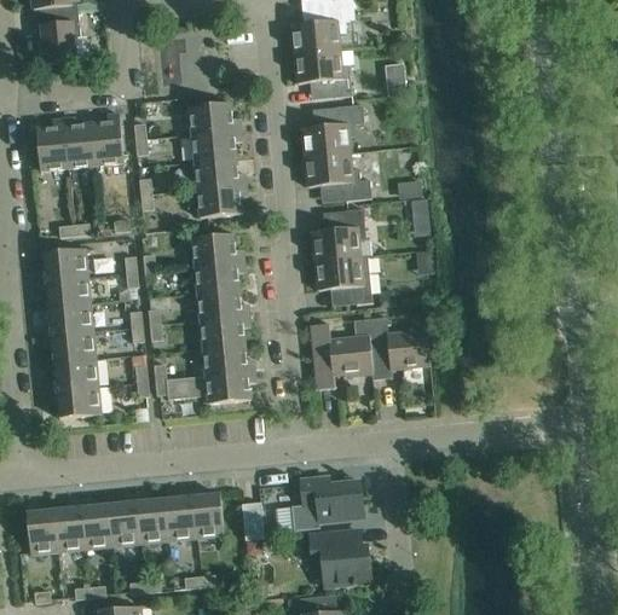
[(294,53),(339,50),(338,33),(345,33),(344,21),(354,19),(351,0),(300,0),(302,16),(306,16),(307,23),(290,24),(294,53)]
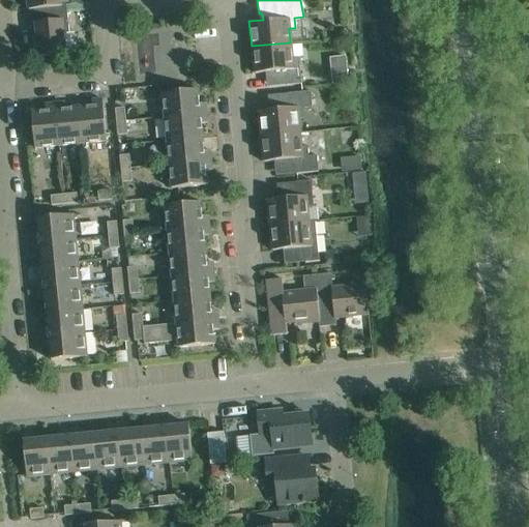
[(32,6),(32,7),(33,21),(32,21),(32,22),(34,22),(35,33),(29,33),(32,56),(65,53),(63,31),(68,31),(66,11),(66,4),(65,2),(60,3),(32,6)]
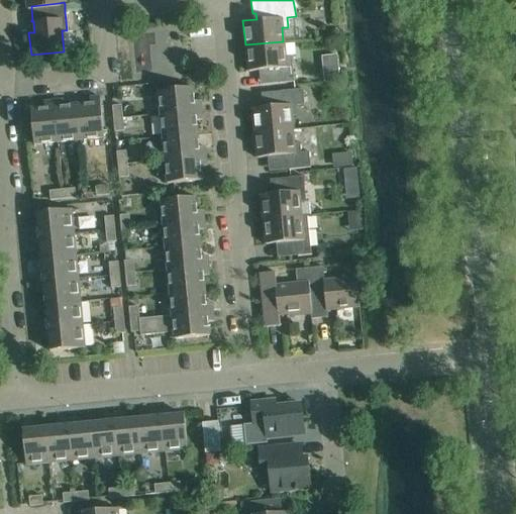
[(65,4),(65,11),(87,9),(87,2),(65,4)]
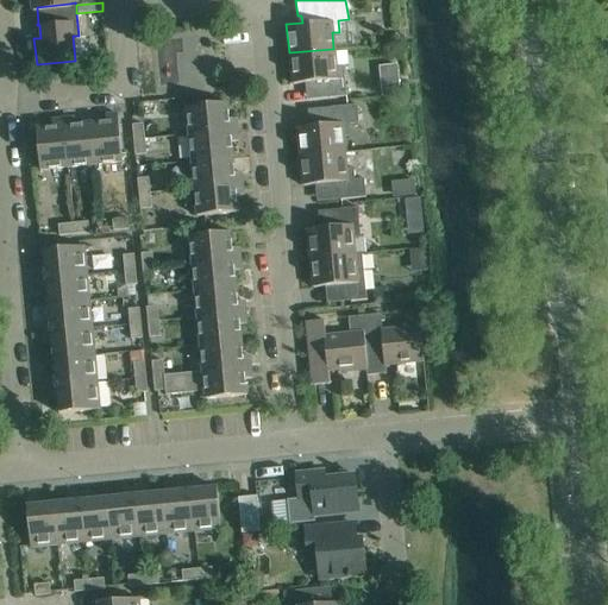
[(336,64),(333,49),(289,52),(292,82),(328,79),(330,95),(345,94),(343,63),(336,64)]
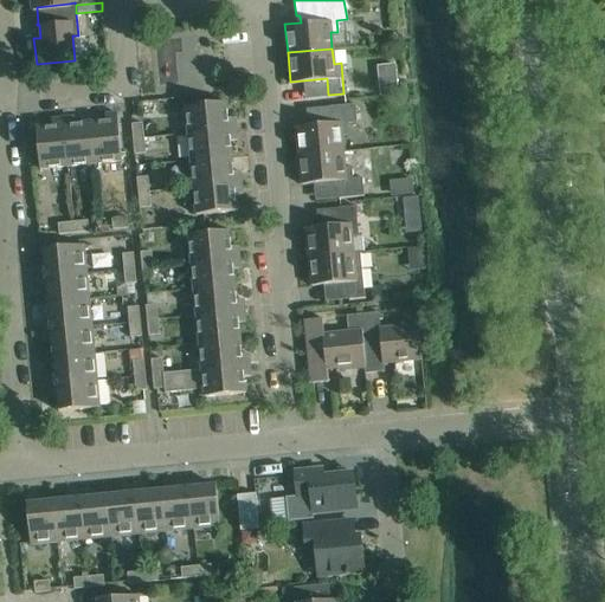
[(380,84),(380,95),(398,94),(397,82),(380,84)]
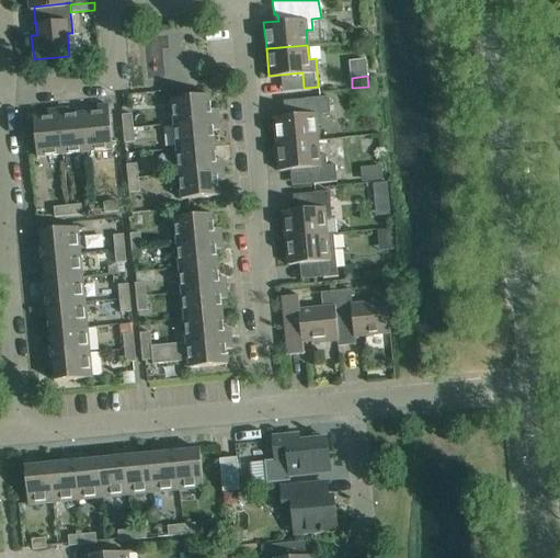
[(173,122),(217,117),(217,107),(210,107),(208,93),(171,97),(173,122)]
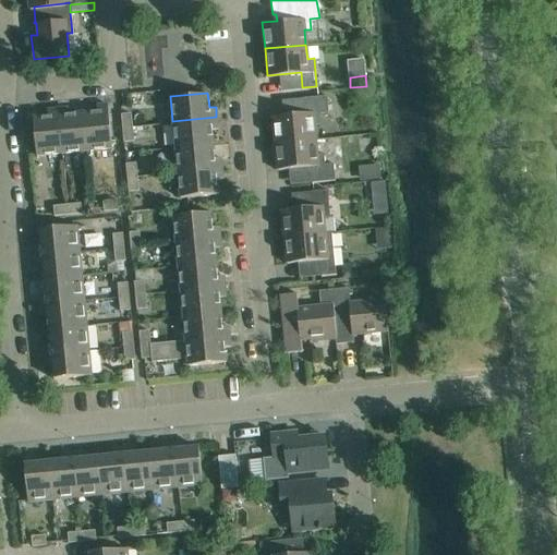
[(274,142),(315,137),(314,123),(321,122),(319,111),(328,110),(326,94),(303,96),(304,111),(271,115),(274,142)]
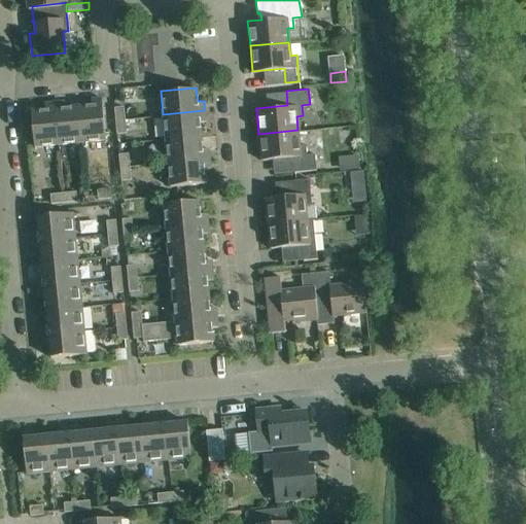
[(91,104),(78,105),(81,141),(105,139),(101,97),(91,98),(91,104)]
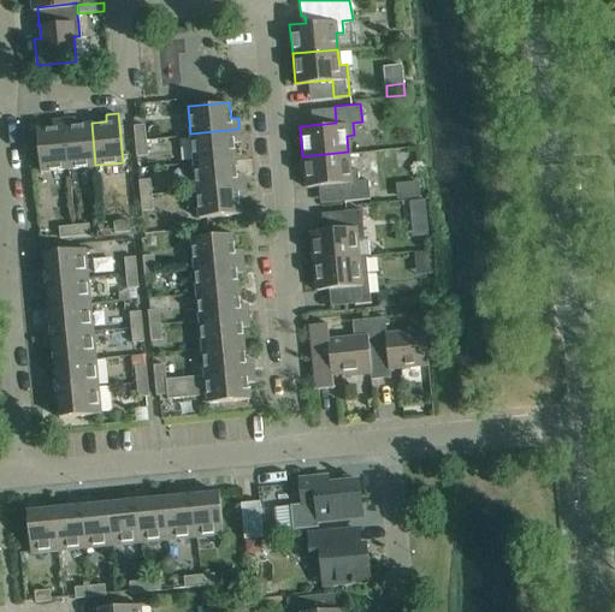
[(95,165),(92,123),(75,124),(75,117),(63,118),(67,167),(95,165)]
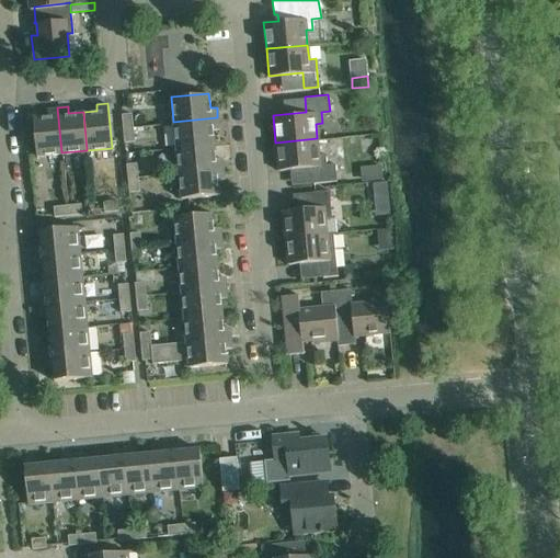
[(61,152),(57,107),(46,109),(47,115),(32,116),(36,155),(61,152)]
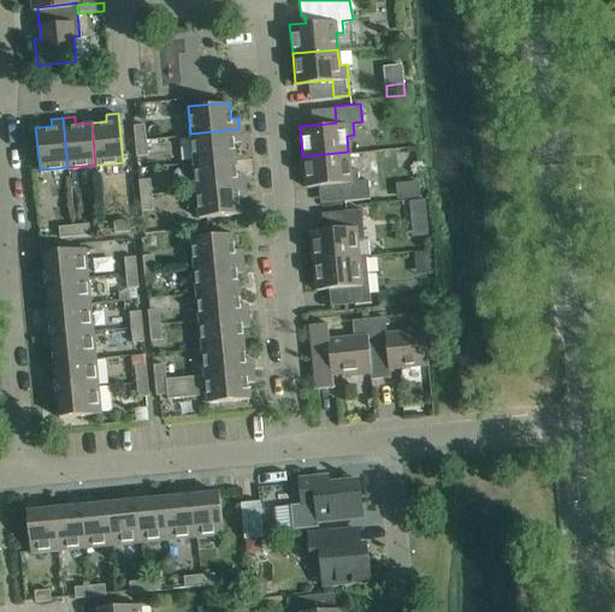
[(134,140),(146,138),(143,123),(132,124),(134,140)]
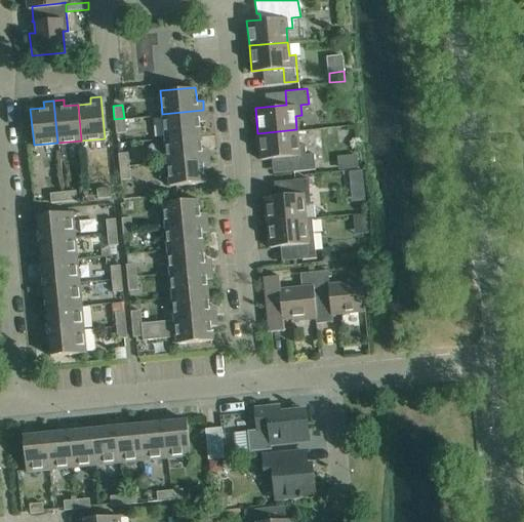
[(203,110),(162,114),(164,137),(200,134),(198,120),(204,120),(203,110)]
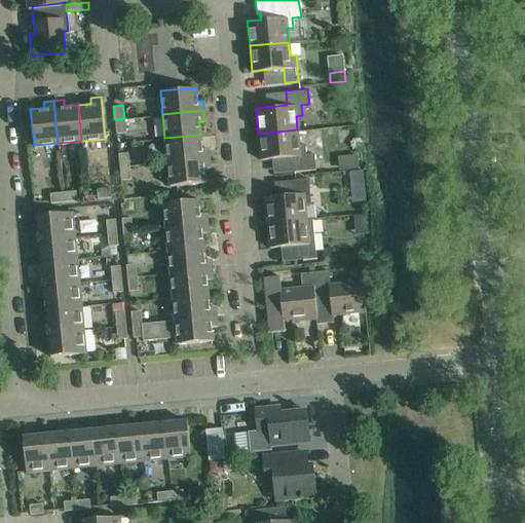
[(124,118),(114,119),(115,132),(125,131),(124,118)]
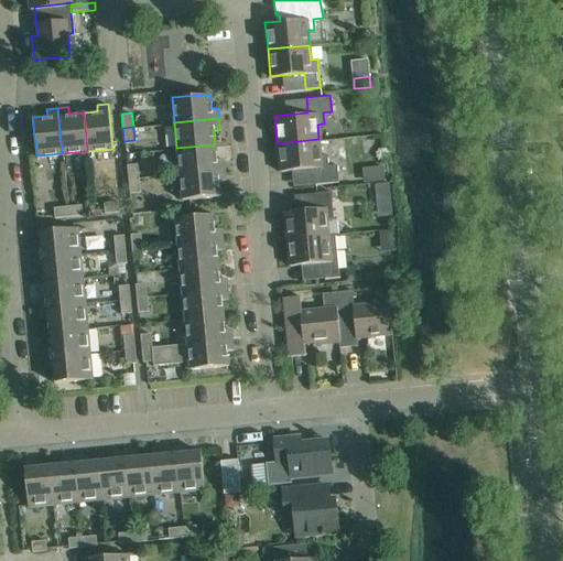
[(318,139),(277,143),(280,170),(313,166),(314,183),(338,181),(336,163),(327,164),(326,153),(320,153),(318,139)]
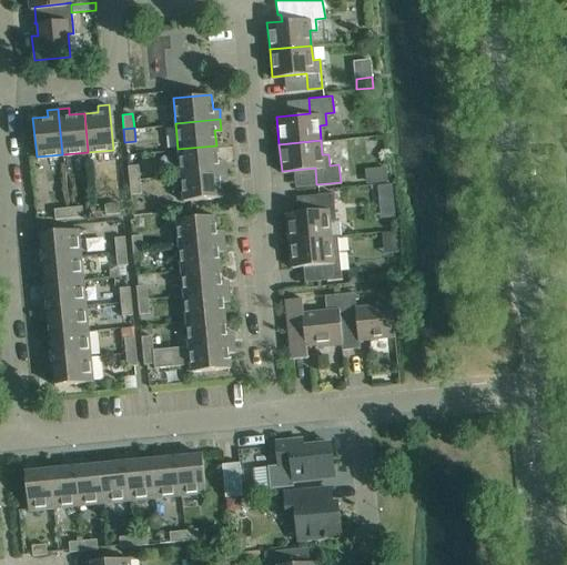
[(218,160),(216,145),(178,149),(180,174),(225,170),(224,159),(218,160)]
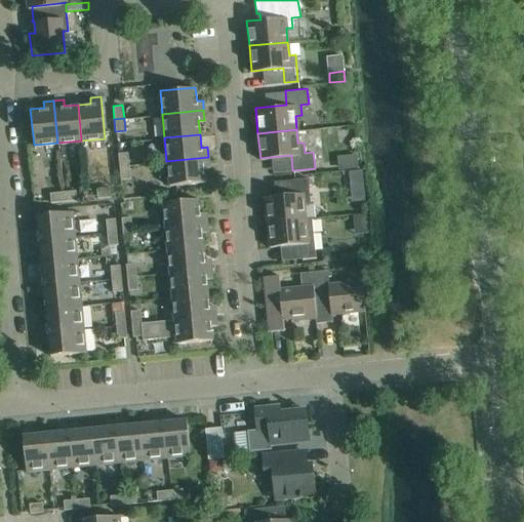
[(119,165),(128,164),(127,152),(118,152),(119,165)]
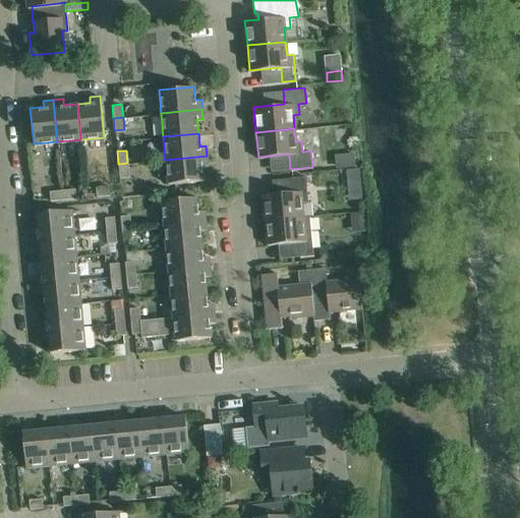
[(354,166),(353,154),(335,156),(336,168),(354,166)]
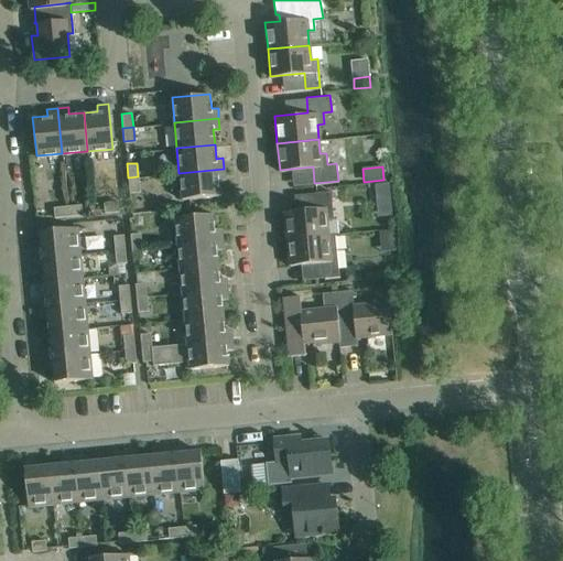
[(225,179),(224,169),(179,173),(182,198),(219,194),(218,180),(225,179)]
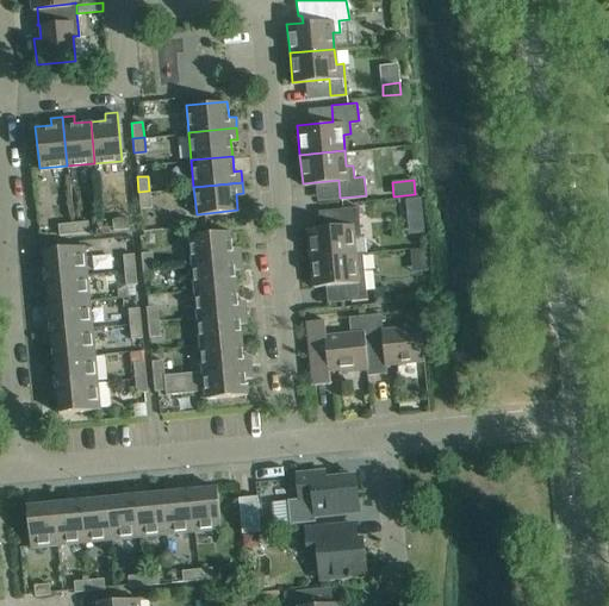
[(150,206),(149,191),(138,192),(140,207),(150,206)]
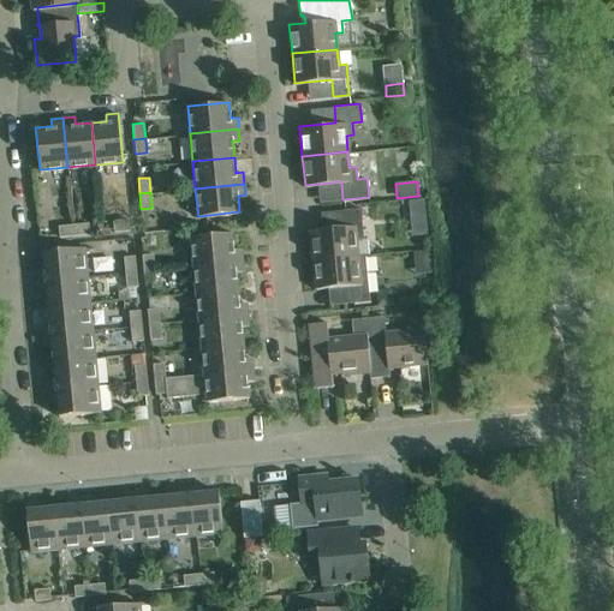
[(423,197),(409,198),(410,209),(424,208),(423,197)]
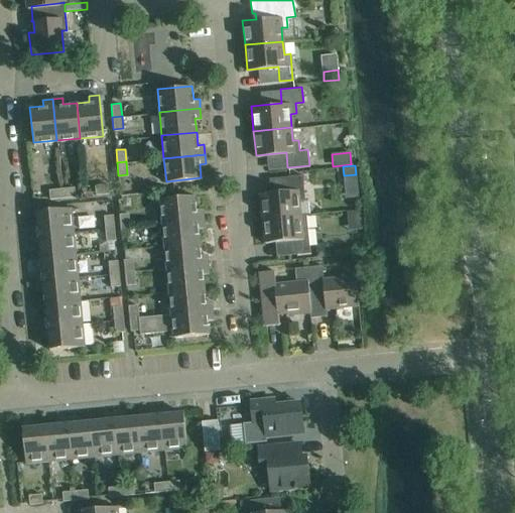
[(262,217),(299,214),(298,200),(304,200),(302,173),(288,175),(290,189),(259,193),(262,217)]
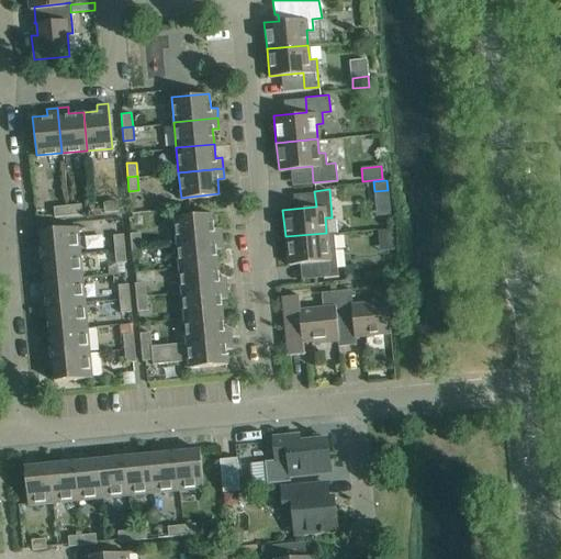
[(102,201),(103,211),(118,209),(116,199),(102,201)]
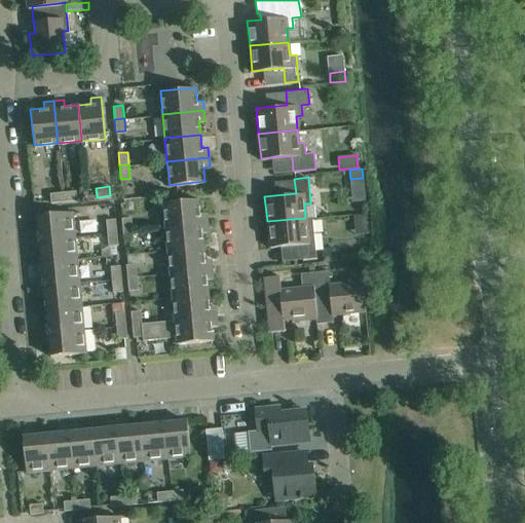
[(63,191),(64,200),(76,199),(75,189),(63,191)]
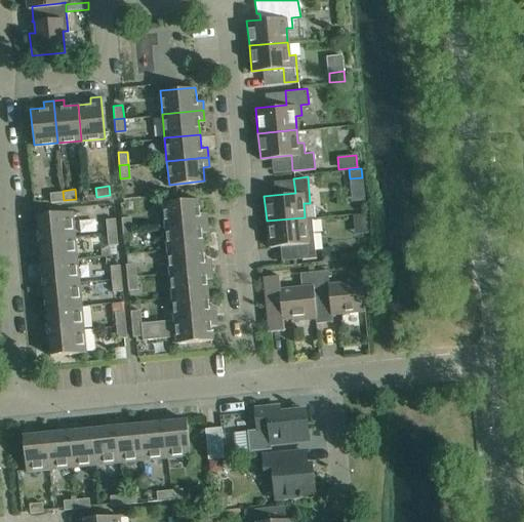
[(64,200),(63,191),(49,192),(50,201),(64,200)]
